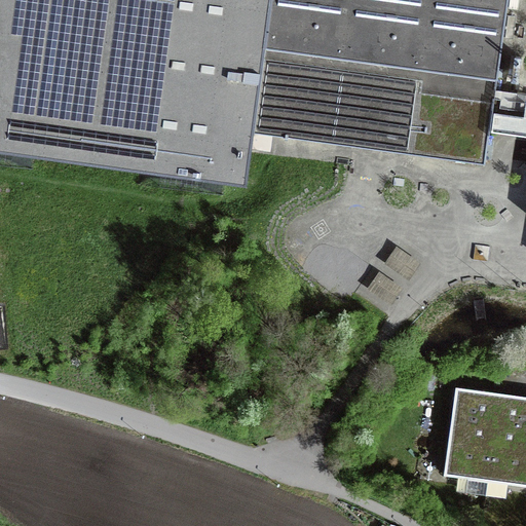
[(0,0),(0,151),(247,185),(254,133),(265,47),(271,0),(0,0)]
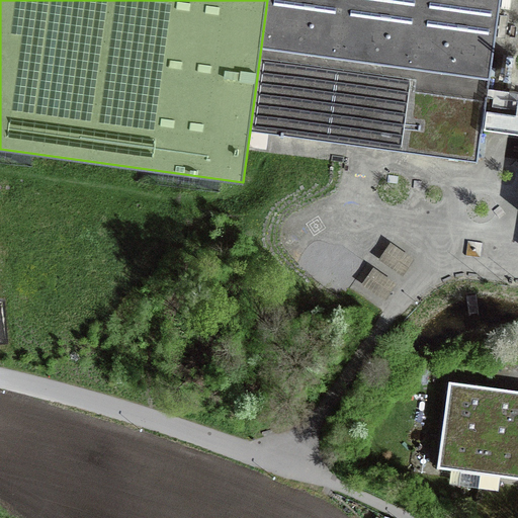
[(267,0),(261,47),(250,131),(478,161),(482,130),(484,110),(489,78),(490,78),(500,0),(267,0)]
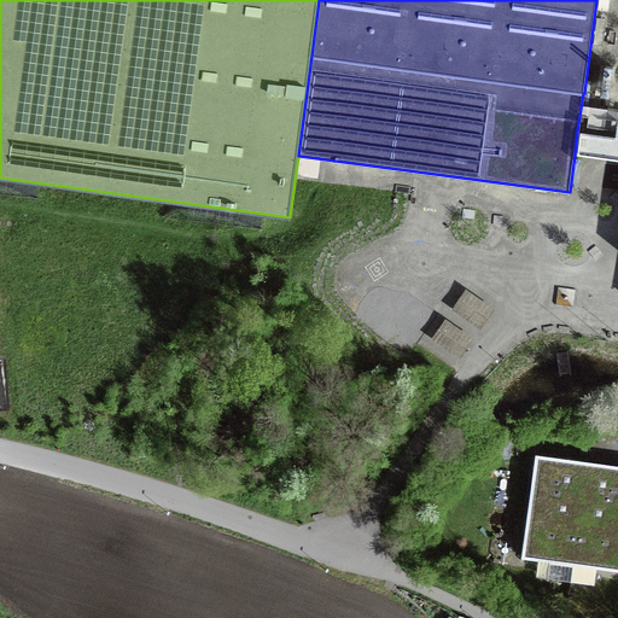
[(605,65),(601,94),(608,94),(612,66),(605,65)]
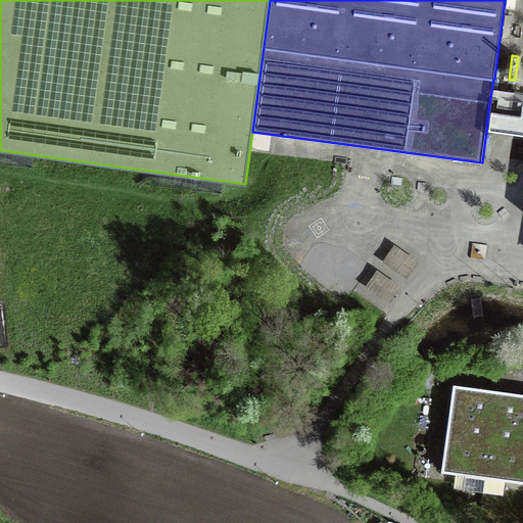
[(522,135),(522,115),(488,111),(486,131),(522,135)]
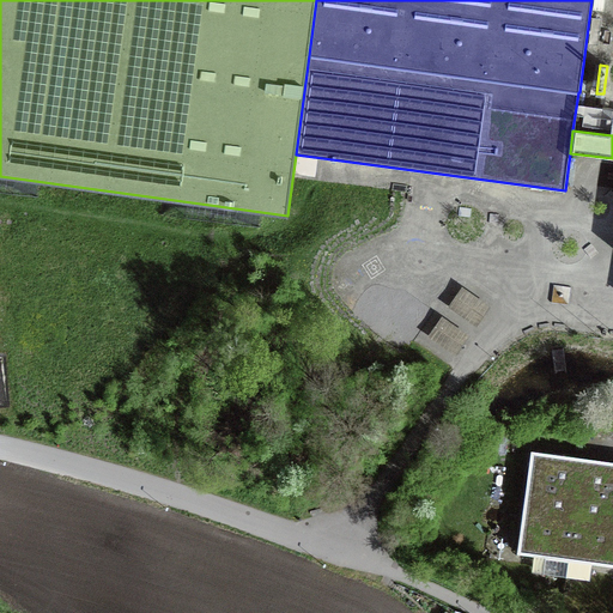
[(454,357),(492,301),(463,281),(425,338),(454,357)]
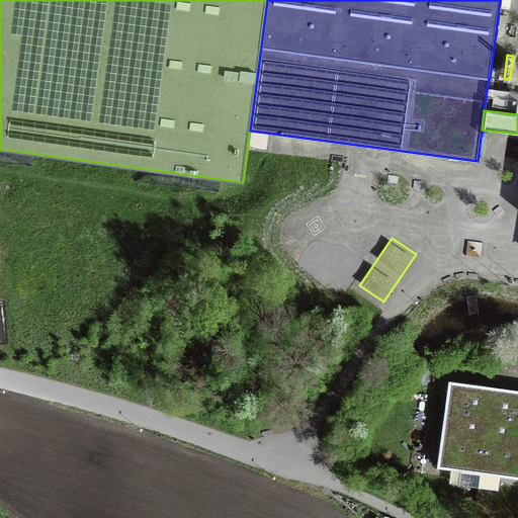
[(517,403),(502,401),(485,399),(487,386),(449,381),(438,466),(517,477),(517,403)]
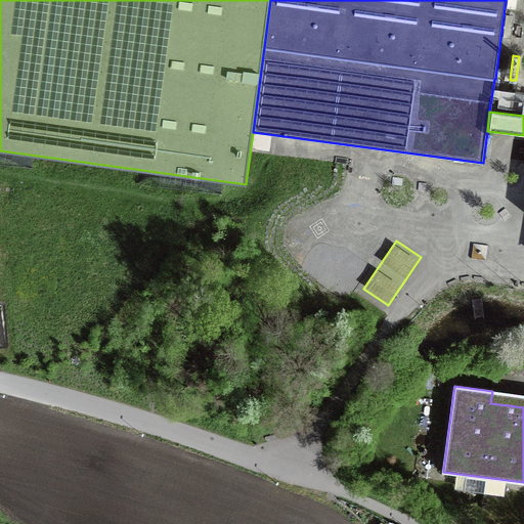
[(523,395),(492,391),(490,403),(508,405),(523,407),(523,395)]
